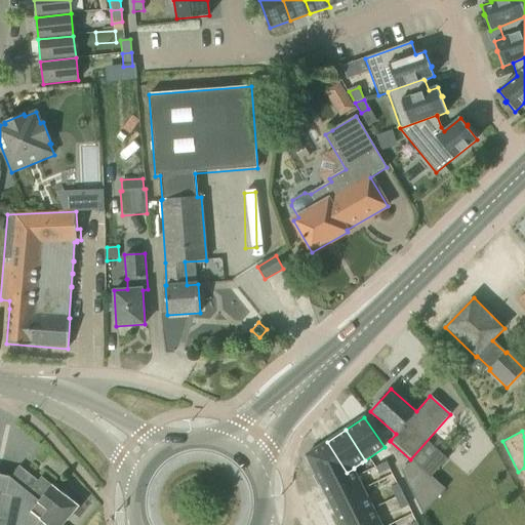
[(327,442),(307,455),(321,485),(347,473),(327,442)]
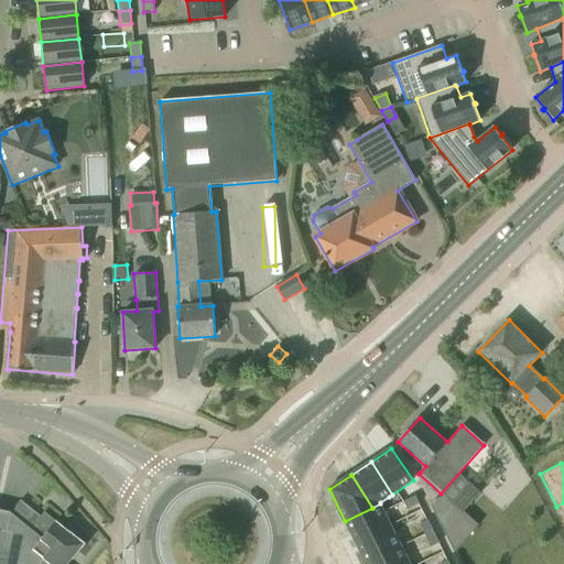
[(414,495),(404,499),(408,508),(419,502),(414,495)]
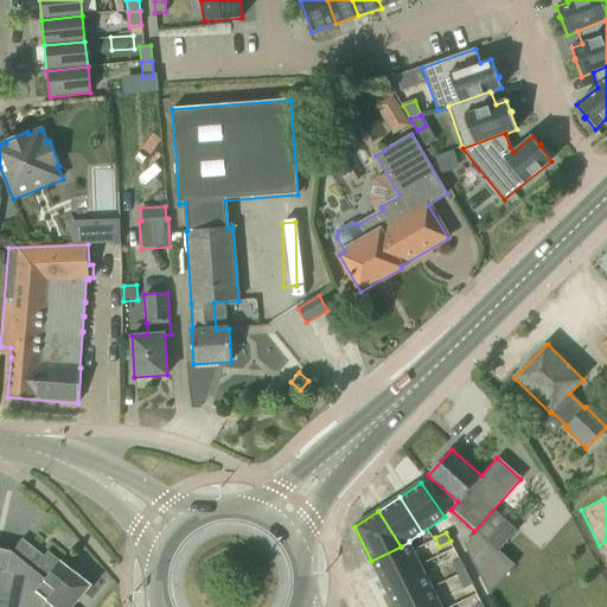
[(0,606),(74,606),(91,586),(61,561),(56,567),(21,540),(12,551),(0,549),(0,606)]
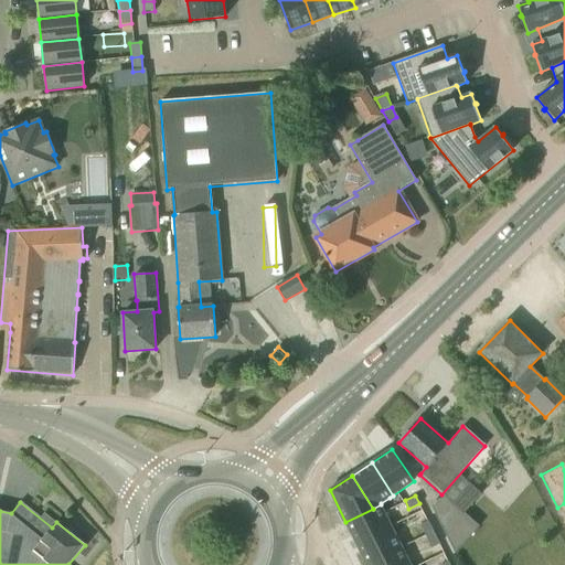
[(373,509),(345,522),(356,543),(392,526),(381,504),(373,509)]
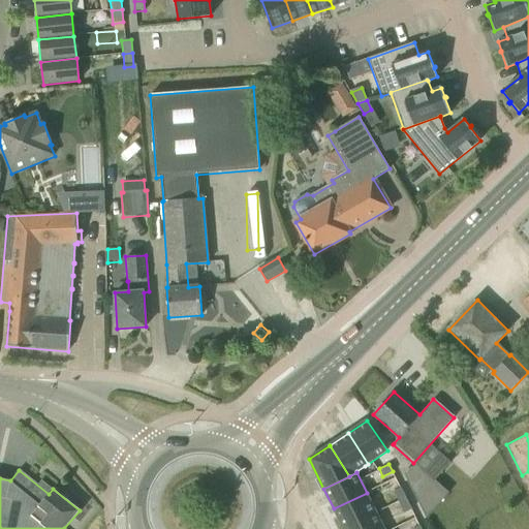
[(401,488),(394,492),(398,501),(406,497),(401,488)]
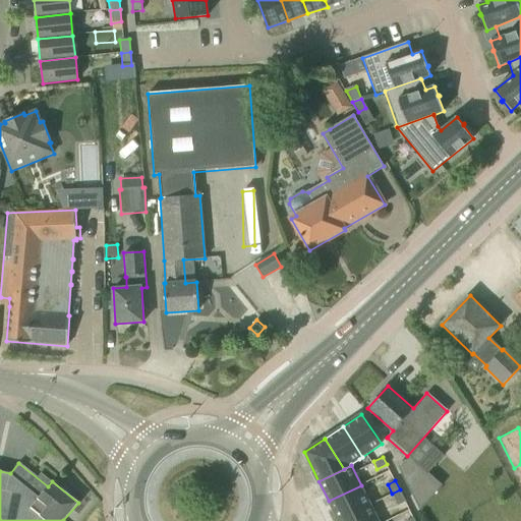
[(361,485),(329,501),(338,520),(370,505),(361,485)]
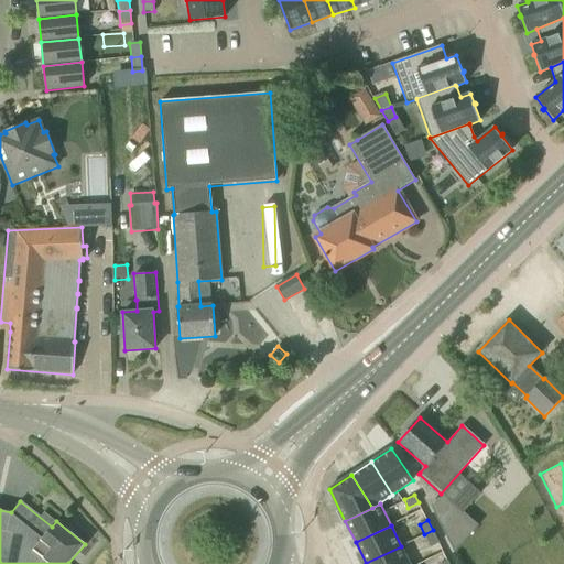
[(433,530),(424,534),(429,544),(436,541),(433,530)]
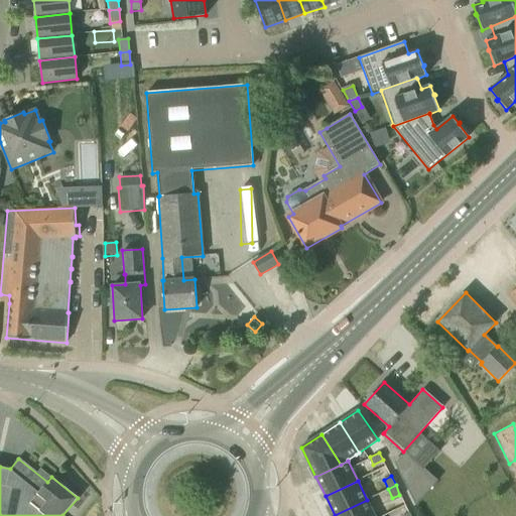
[(374,515),(367,500),(335,515),(374,515)]
